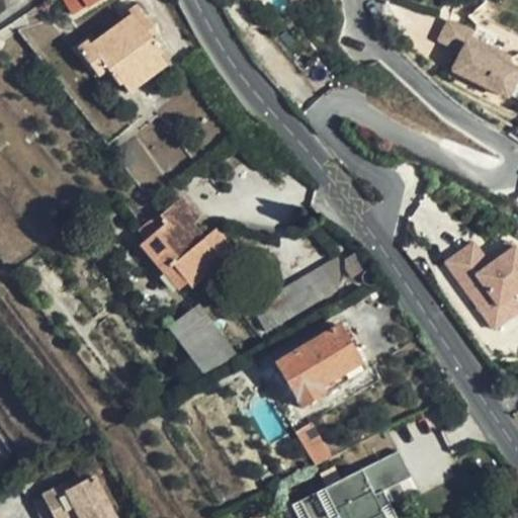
[(96,0),(66,0),(75,13),(96,0)]
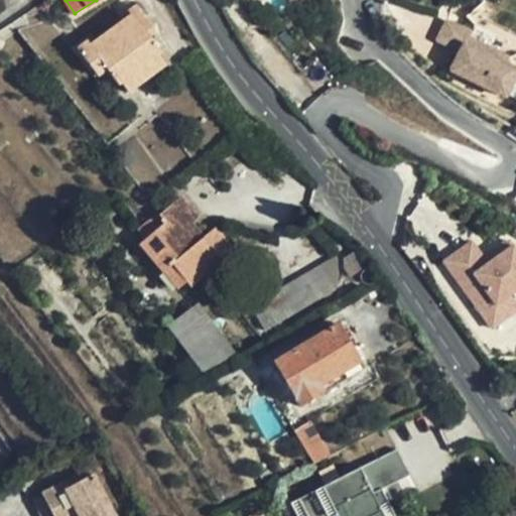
[(162,53),(150,36),(154,32),(137,9),(131,13),(134,17),(95,45),(91,40),(80,48),(92,67),(102,60),(107,69),(119,85),(123,83),(159,55),(162,53)]
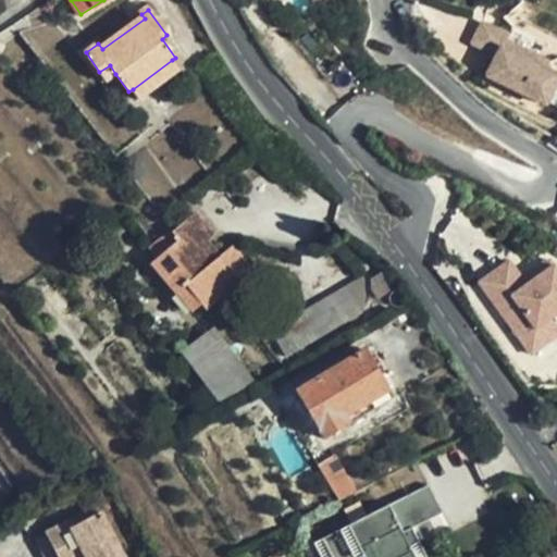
[(478,24),(469,44),(497,57),(493,64),(487,77),(540,101),(547,106),(556,82),(556,75),(553,73),(544,61),(502,40),(504,35),(478,24)]
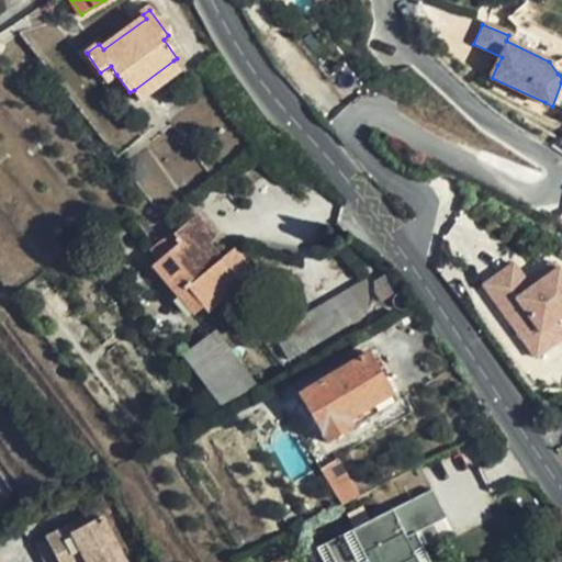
[(181,70),(173,60),(134,90),(141,99),(181,70)]
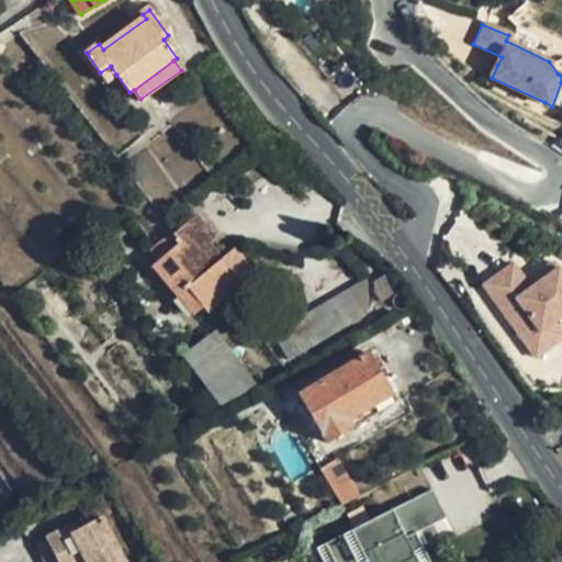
[(111,66),(100,72),(108,81),(116,75),(111,66)]
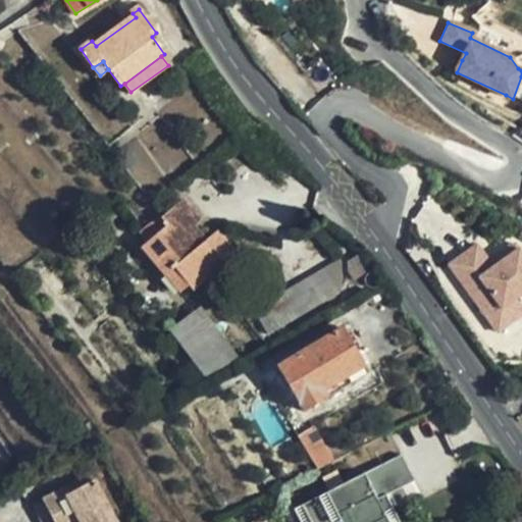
[(235,250),(218,231),(207,241),(195,227),(202,222),(184,200),(161,218),(160,217),(140,233),(147,242),(141,246),(180,291),(189,283),(193,290),(224,262),(222,260),(235,250)]
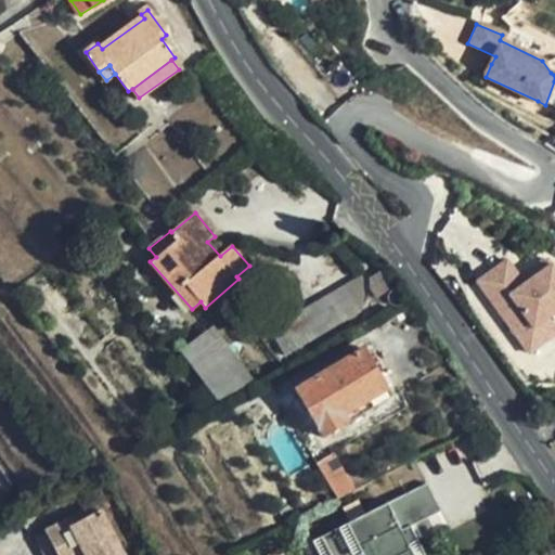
[(525,282),(551,260),(546,256),(520,276),(525,282)]
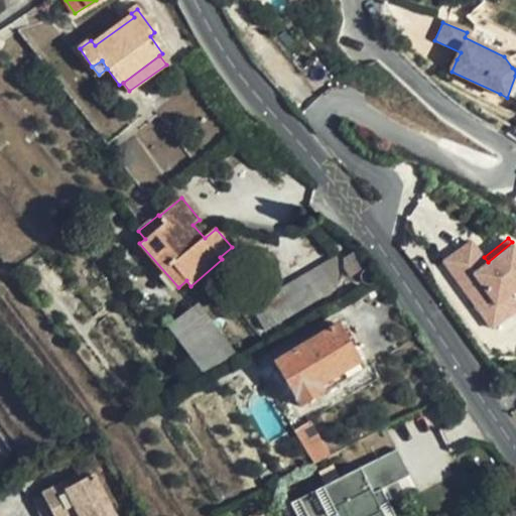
[(471,240),(443,261),(480,308),(494,297),(497,302),(510,291),(515,286),(515,248),(512,242),(488,262),(484,257),(471,240)]
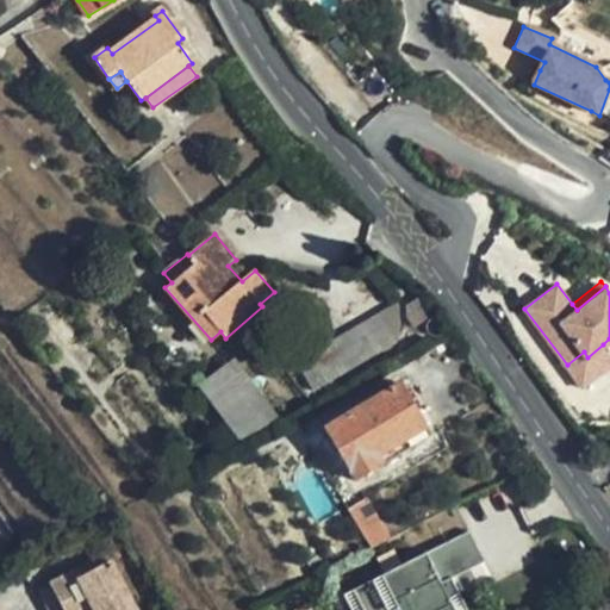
[(428,316),(419,300),(406,306),(406,321),(412,332),(418,330),(418,329),(418,328),(418,327),(418,325),(418,324),(419,324),(419,323),(421,322),(421,321),(422,319),(423,319),(423,318),(424,318),(424,317),(425,317),(427,317),(427,316),(428,316)]
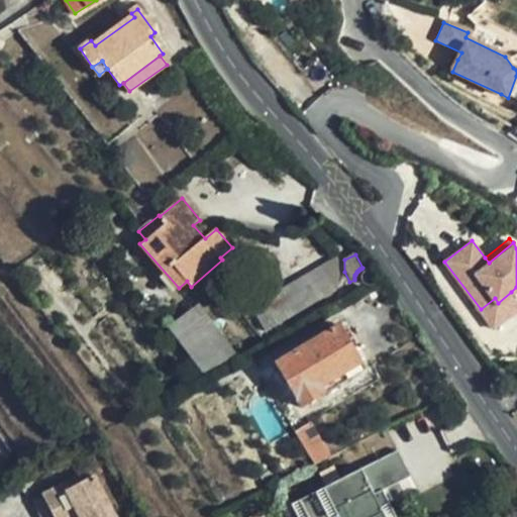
[(251,306),(265,330),(337,290),(337,257),(251,306)]
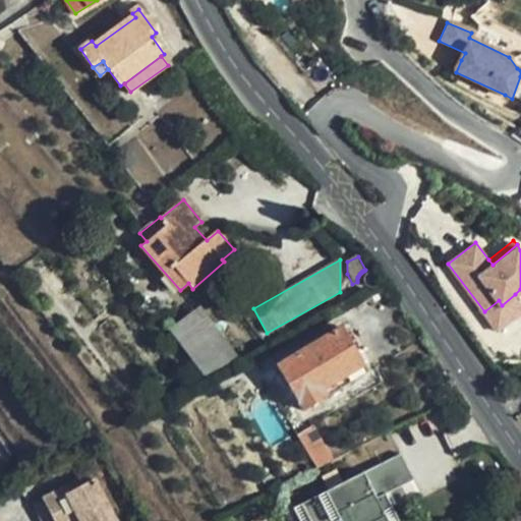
[(520,311),(520,300),(515,294),(502,305),(499,300),(484,311),(500,329),(520,311)]
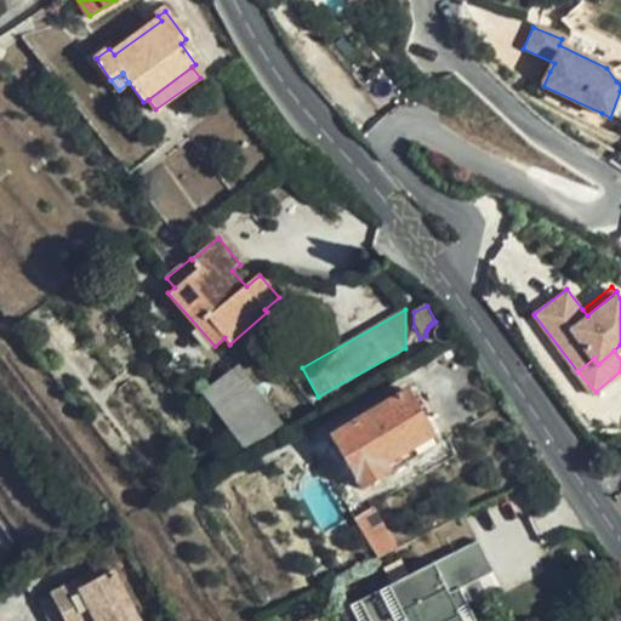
[(284,432),(237,366),(200,393),(243,450),(284,432)]
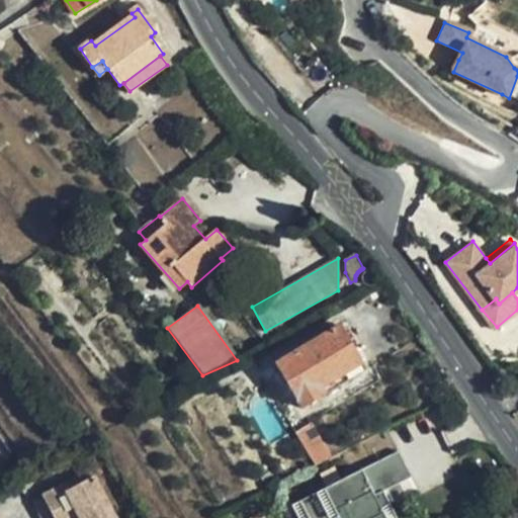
[(300,409),(324,397),(318,387),(362,362),(340,327),(274,365),(300,409)]
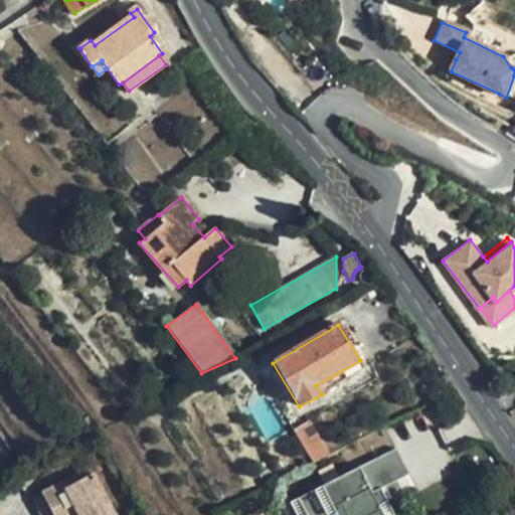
[(316,385),(322,394),(364,367),(360,360),(316,385)]
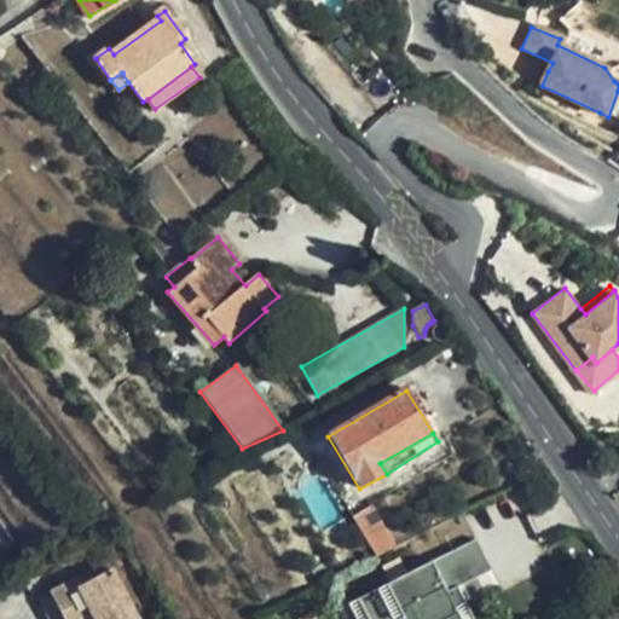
[(370,507),(352,519),(374,556),(393,547),(370,507)]
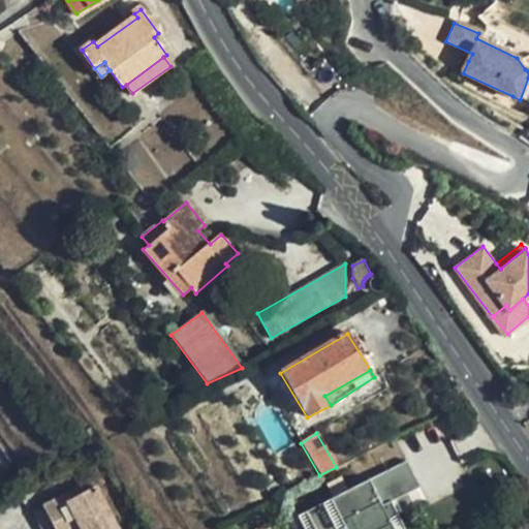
[(122,528),(97,486),(83,495),(78,486),(33,511),(43,528),(76,528),(83,526),(84,528),(122,528)]
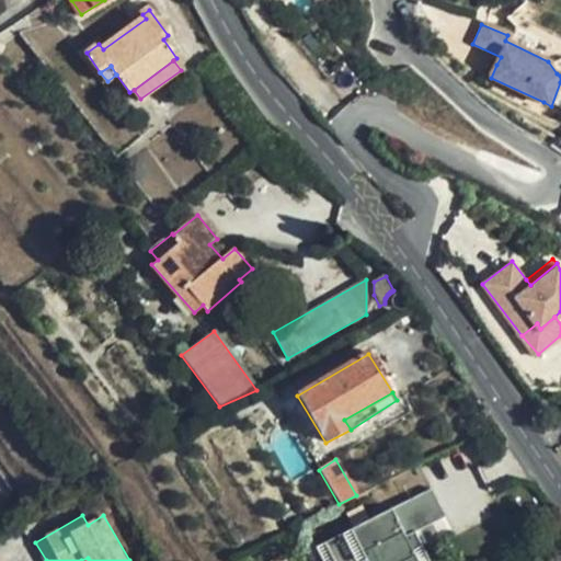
[(402,560),(391,542),(368,556),(370,560),(402,560)]
